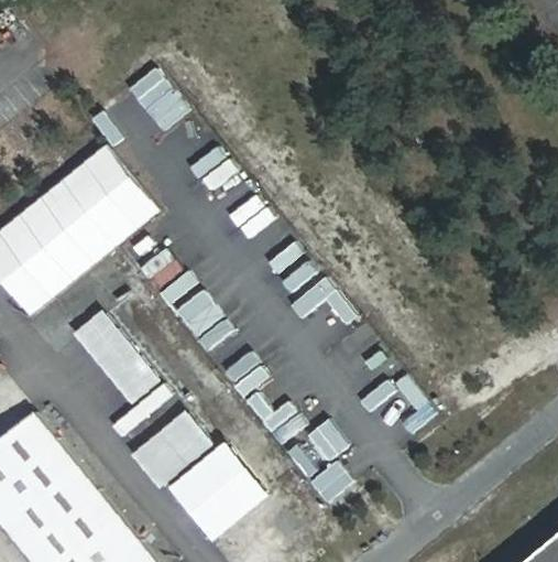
[(0,278),(29,315),(162,214),(108,144),(0,227),(0,278)]
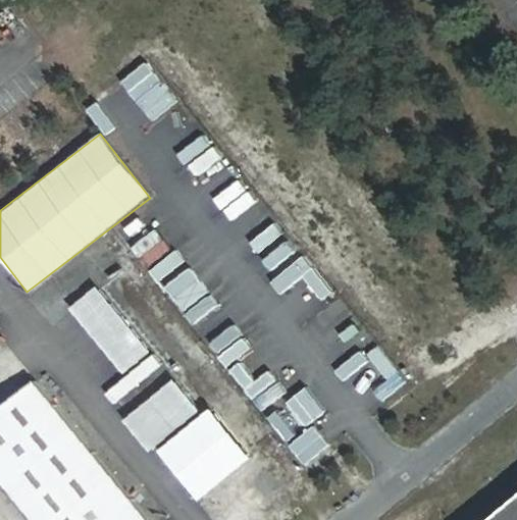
[(120,239),(144,220),(136,211),(112,229),(120,239)]
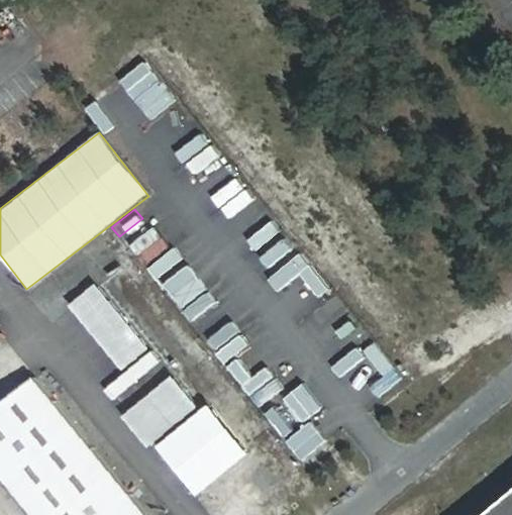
[(143,266),(165,248),(157,238),(135,255),(143,266)]
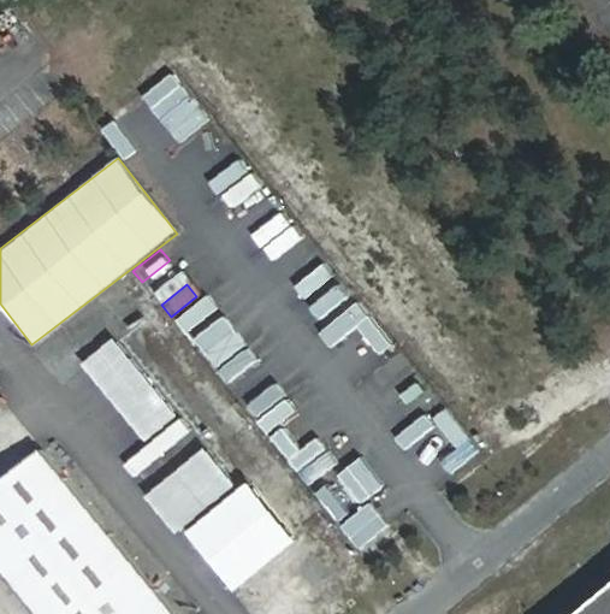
[(318,334),(329,346),(351,325),(377,354),(388,344),(351,303),(318,334)]
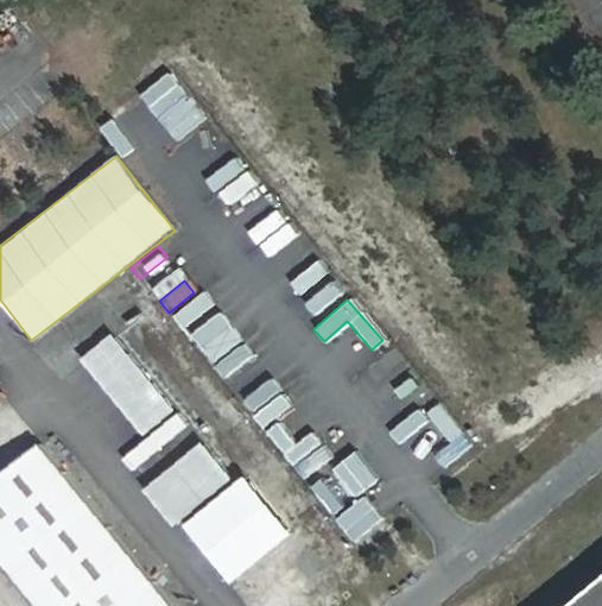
[(154,449),(185,423),(108,334),(77,360),(154,449)]
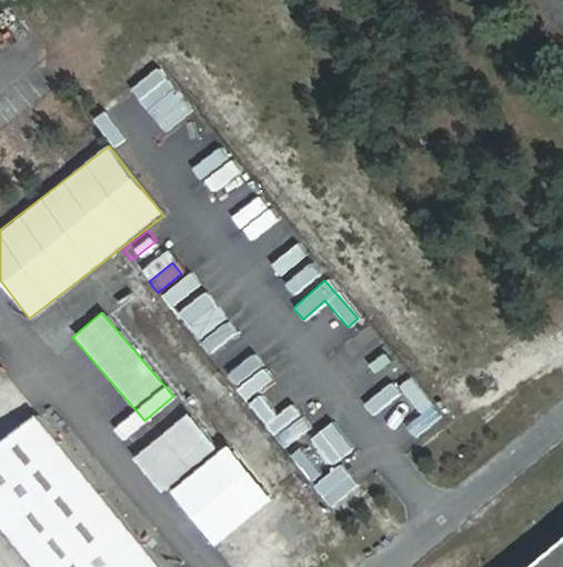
[(262,424),(280,449),(309,430),(291,405),(262,424)]
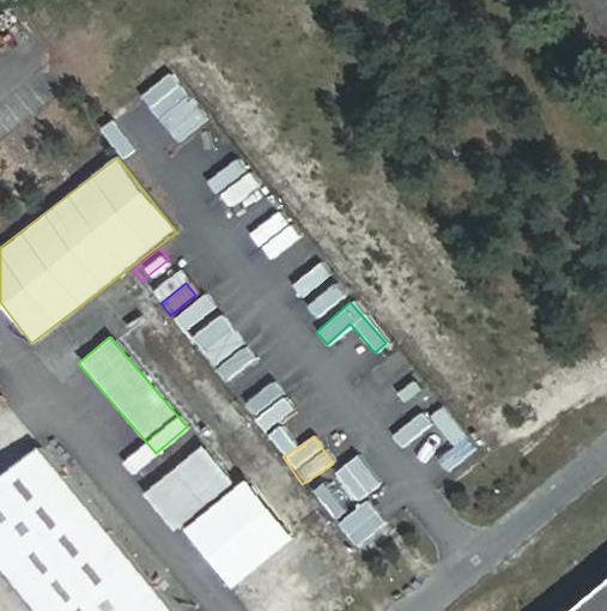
[(201,445),(143,495),(175,533),(234,483),(201,445)]
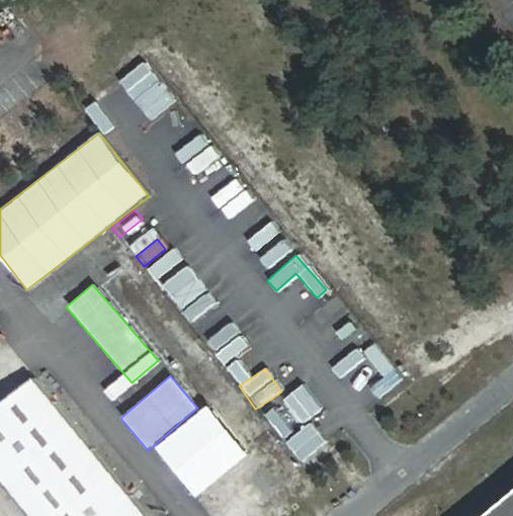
[(0,473),(34,515),(146,515),(38,379),(0,410),(0,473)]
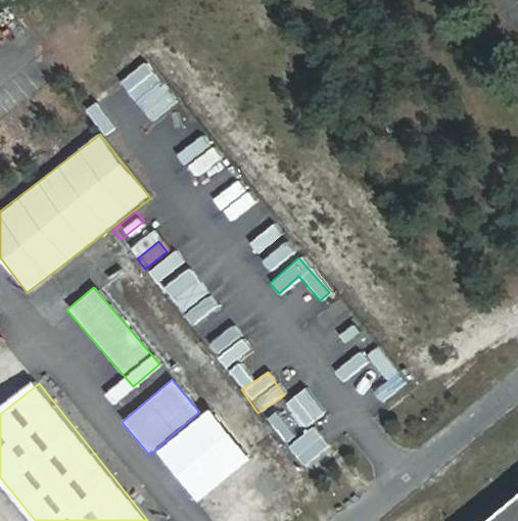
[(301,428),(323,411),(302,385),(281,403),(301,428)]
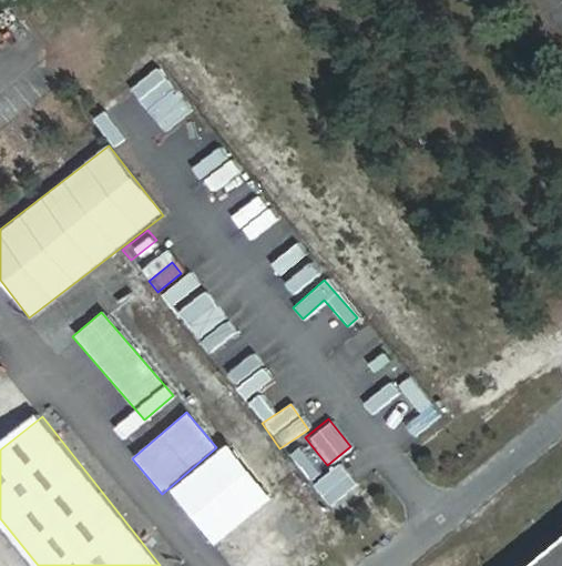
[(298,445),(286,454),(305,481),(317,472),(298,445)]
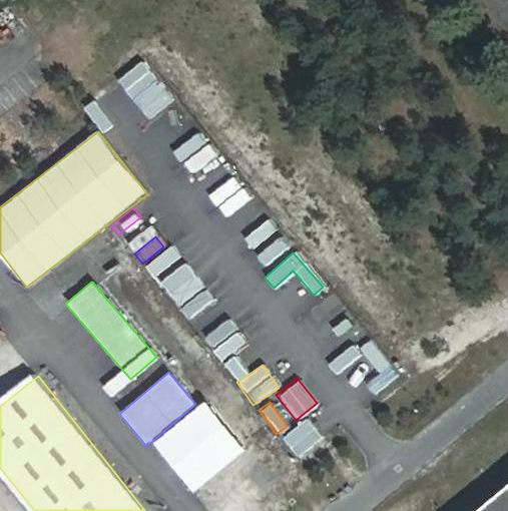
[(281,436),(295,458),(322,441),(308,418),(281,436)]
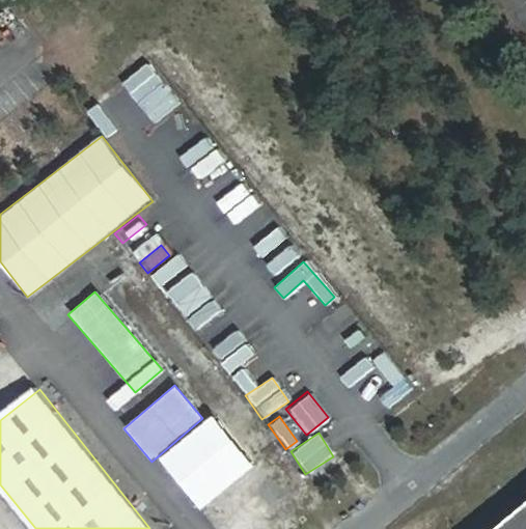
[(525,528),(525,494),(481,528),(525,528)]
